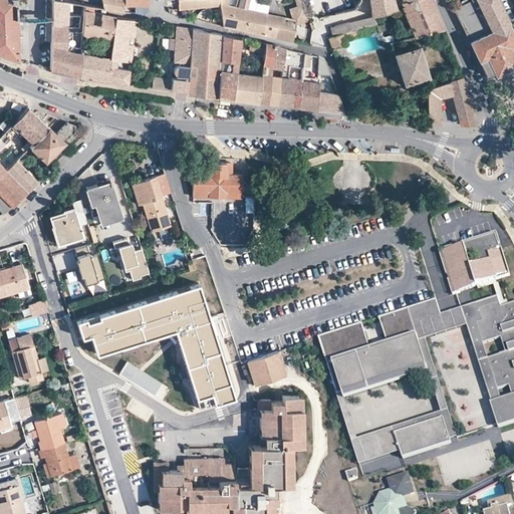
[(0,0),(0,52),(21,60),(18,0),(0,0)]
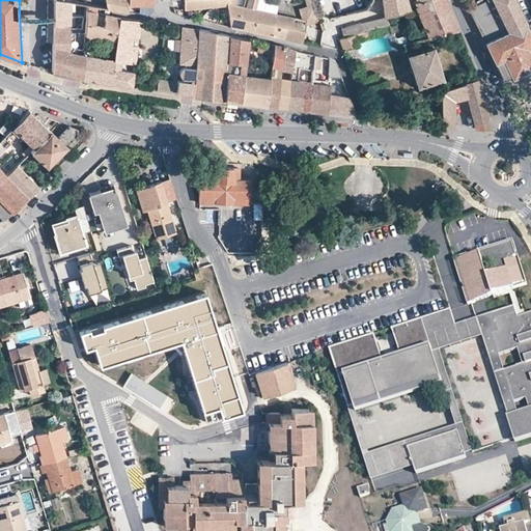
[(52,42),(51,71),(65,74),(81,78),(83,55),(67,50),(68,2),(59,0),(47,0),(46,40),(52,42)]
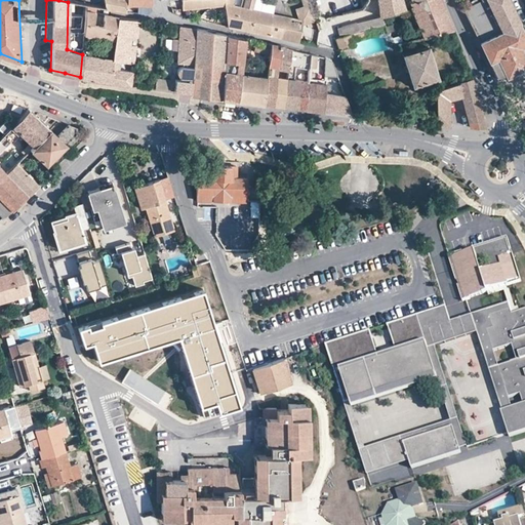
[(103,0),(104,7),(110,8),(123,10),(125,3),(150,4),(150,0),(103,0)]
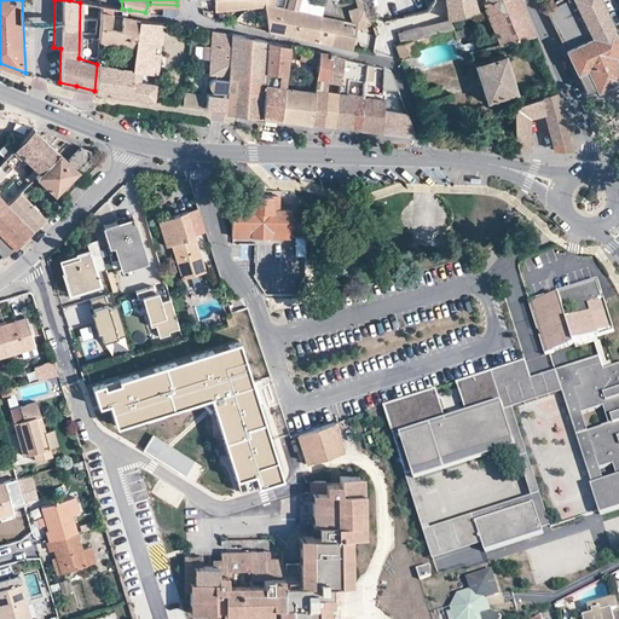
[(213,0),(215,11),(264,5),(262,0),(213,0)]
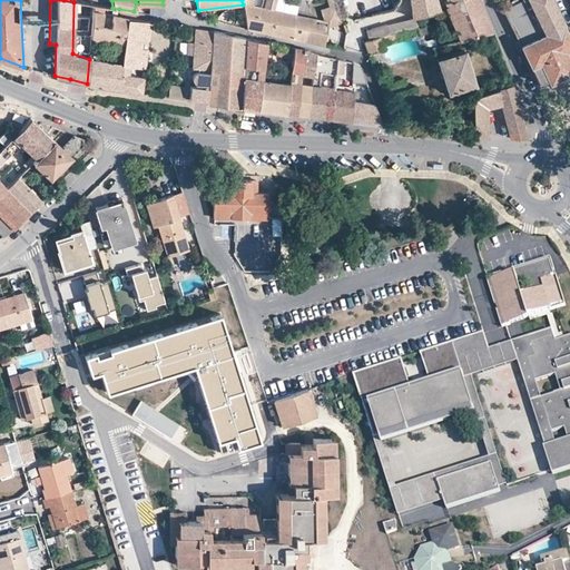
[(242,0),(243,5),(246,28),(256,30),(259,7),(252,6),(252,0),(242,0)]
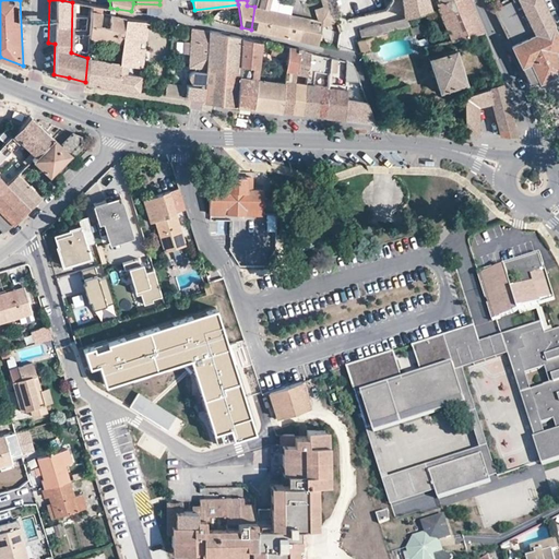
[(261,0),(259,8),(256,31),(298,39),(316,43),(317,39),(317,40),(319,33),(313,32),(314,30),(302,18),(268,10),(269,0),(261,0)]
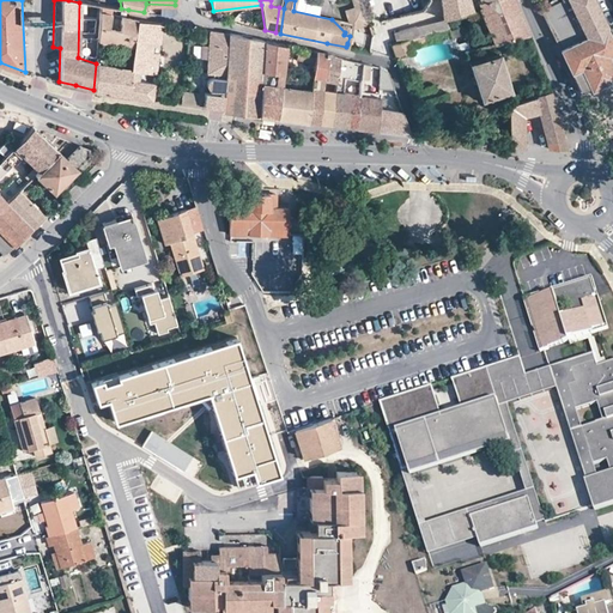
[(368,20),(360,0),(352,0),(354,6),(345,10),(351,25),(368,20)]
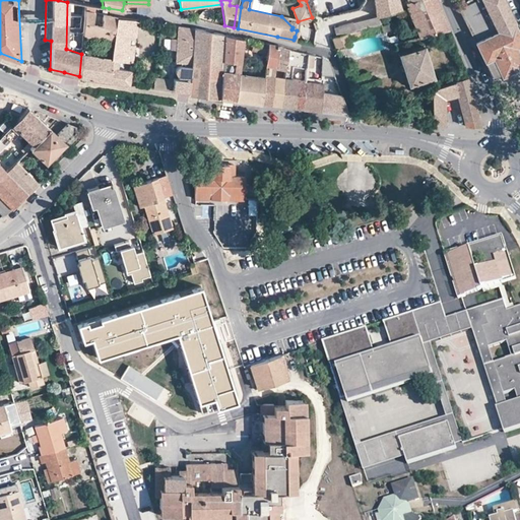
[(351,0),(354,9),(358,9),(362,0),(351,0)]
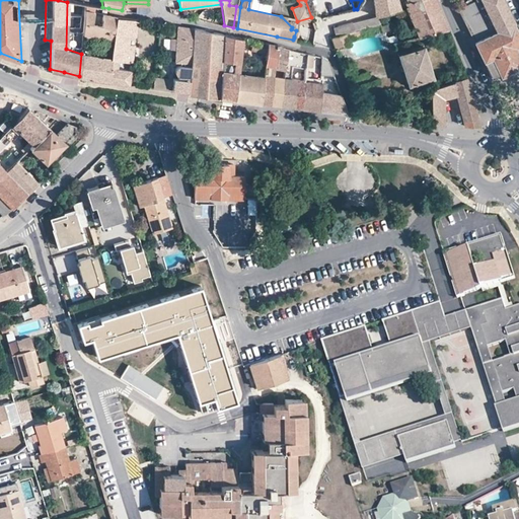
[(372,0),(375,15),(377,15),(399,8),(397,3),(396,0),(372,0)]
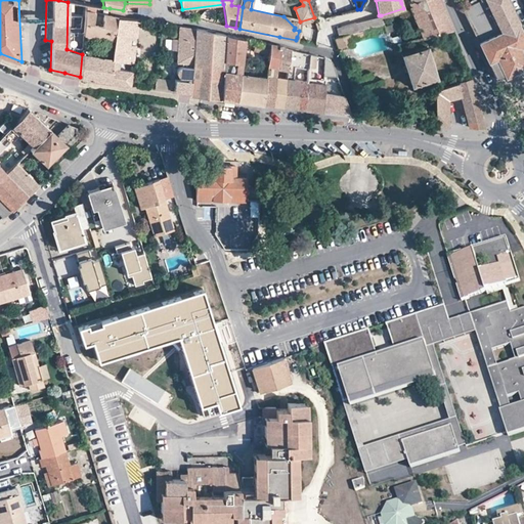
[(408,0),(401,3),(403,8),(410,6),(408,3),(411,2),(409,0),(408,0)]
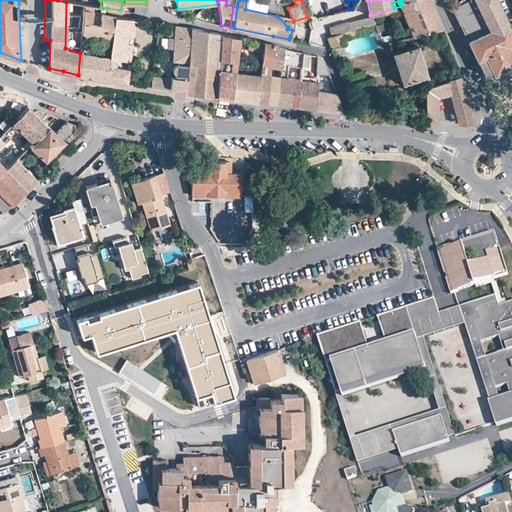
[(401,6),(412,35),(440,28),(435,16),(427,0),(407,0),(402,2),(399,3),(401,6)]
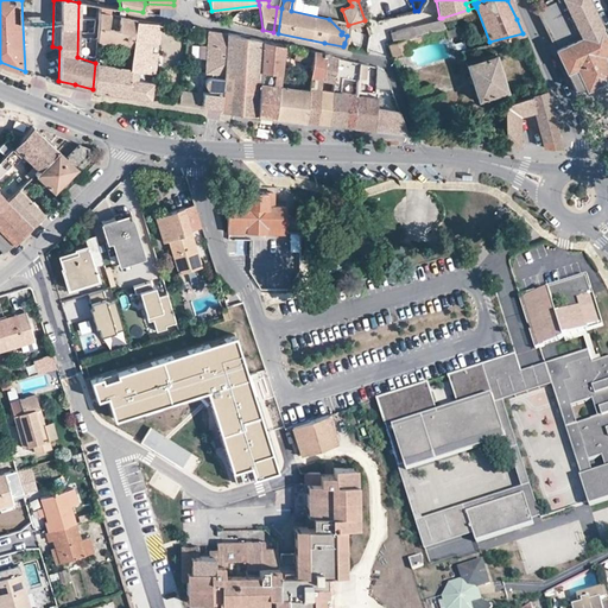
[(556,0),(536,11),(555,49),(581,36),(563,0),(556,0)]
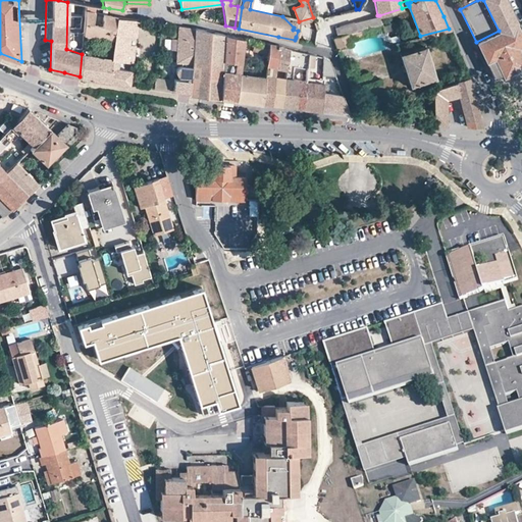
[(476,42),(492,76),(501,72),(503,75),(521,65),(521,36),(504,0),(483,0),(499,31),(476,42)]
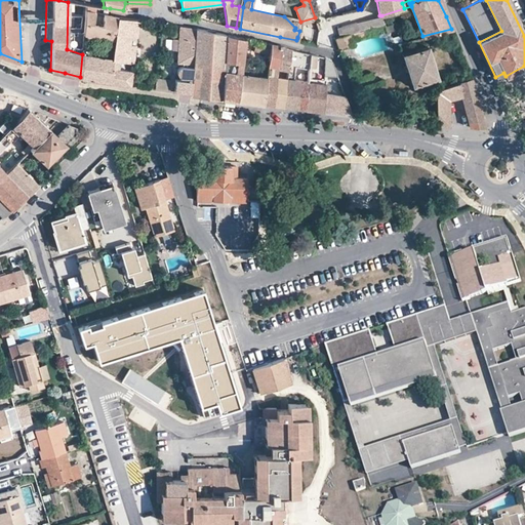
[(85,4),(84,10),(93,12),(94,5),(85,4)]
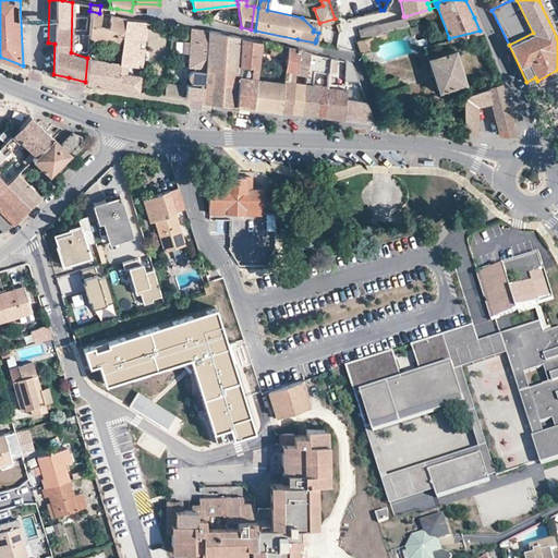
[(89,23),(88,37),(121,40),(123,19),(116,16),(110,15),(108,26),(98,24),(99,13),(89,11),(89,13),(89,23)]
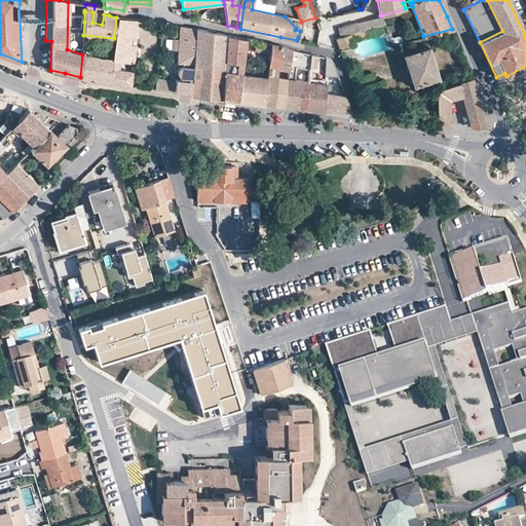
[(77,11),(76,21),(84,22),(84,12),(77,11)]
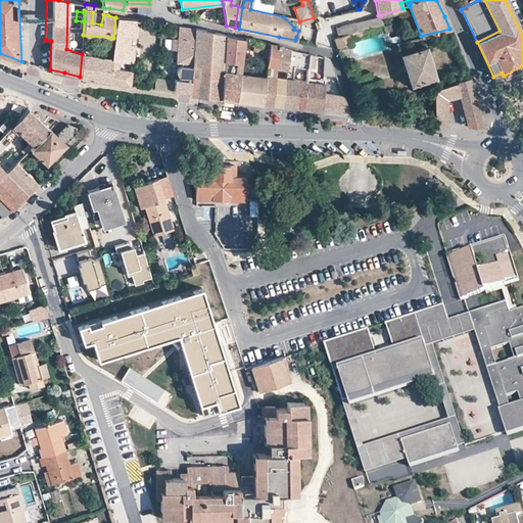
[(354,22),(357,31),(382,24),(380,15),(378,15),(354,22)]
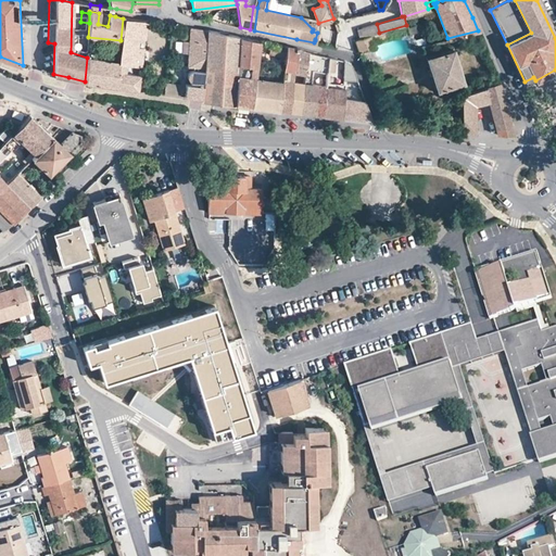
[(117,61),(117,63),(141,66),(147,22),(123,19),(121,40),(117,61)]
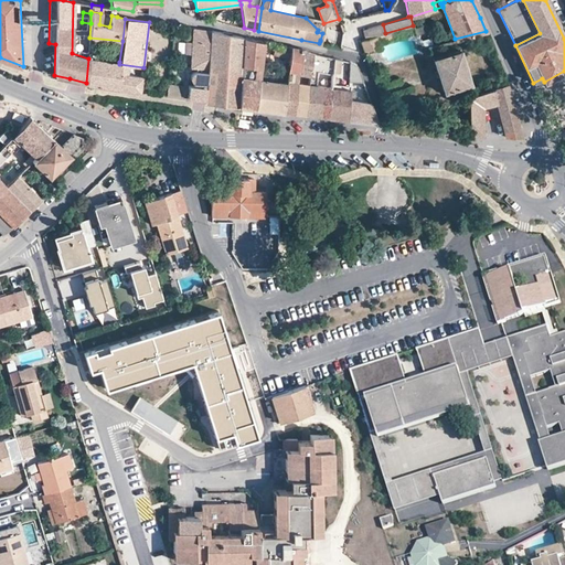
[(208,68),(210,30),(192,28),(190,66),(195,67),(195,71),(194,71),(193,71),(192,71),(192,72),(191,72),(190,73),(190,74),(189,75),(189,76),(189,77),(189,78),(189,80),(190,80),(190,81),(190,82),(191,82),(192,83),(193,83),(194,83),(208,84),(208,68)]
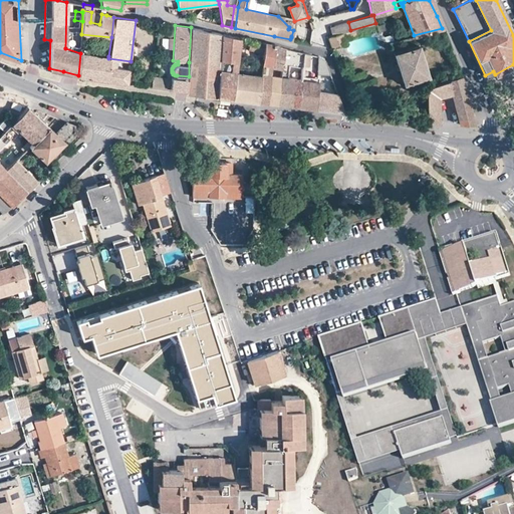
[(220,33),(191,27),(189,62),(189,76),(188,92),(201,94),(216,96),(216,95),(220,33)]
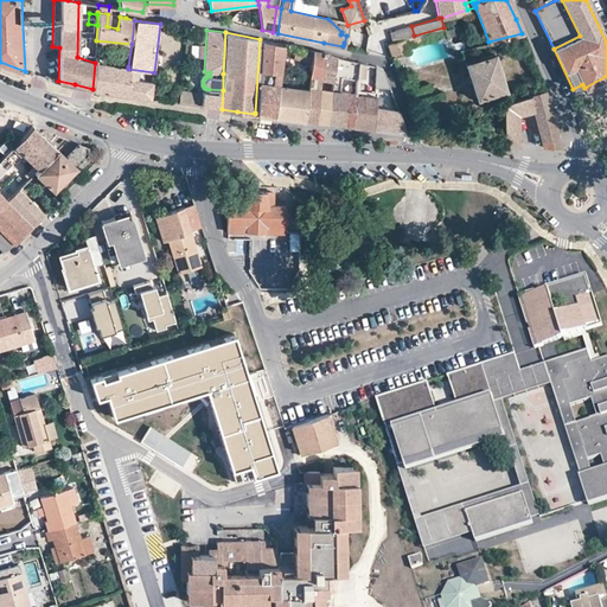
[(260,39),(255,113),(273,116),(278,83),(282,45),(260,39)]
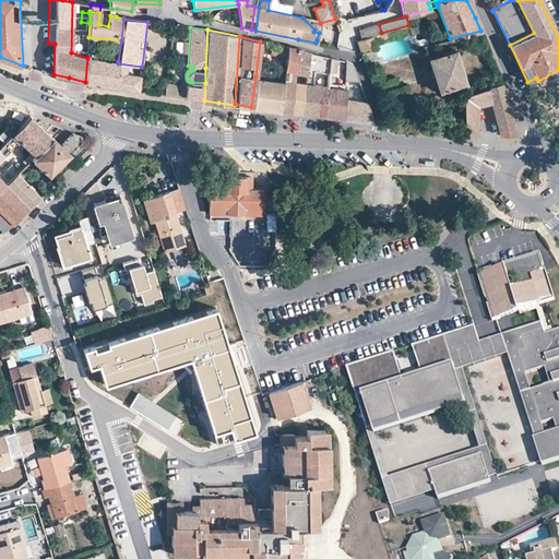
[(356,42),(360,52),(375,47),(371,36),(357,40),(356,42)]
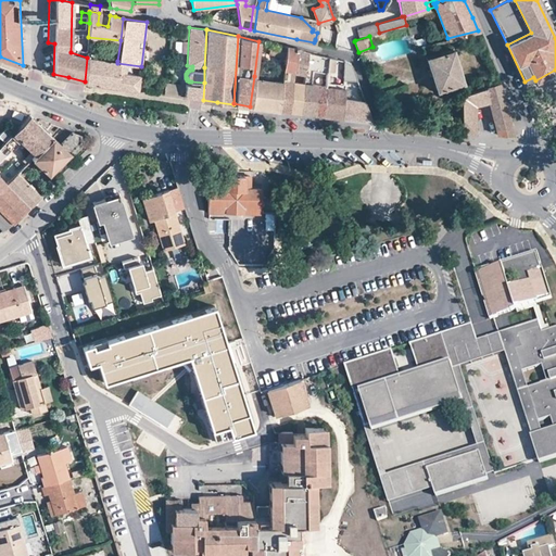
[(270,45),(269,52),(285,57),(286,48),(270,45)]
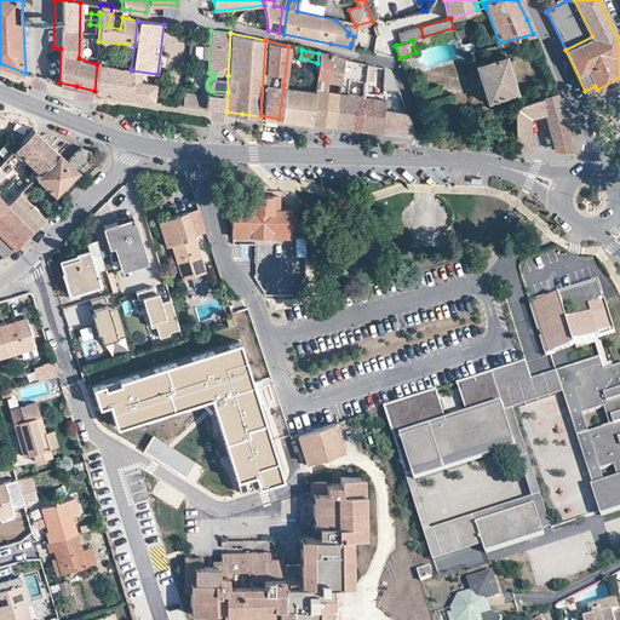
[(314,90),(310,122),(315,122),(322,124),(331,56),(319,53),(317,63),(314,90)]
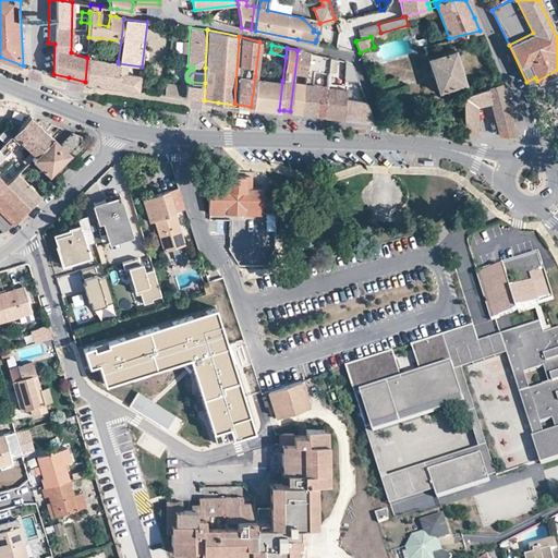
[(298,50),(290,111),(295,111),(300,112),(308,52),(298,50)]
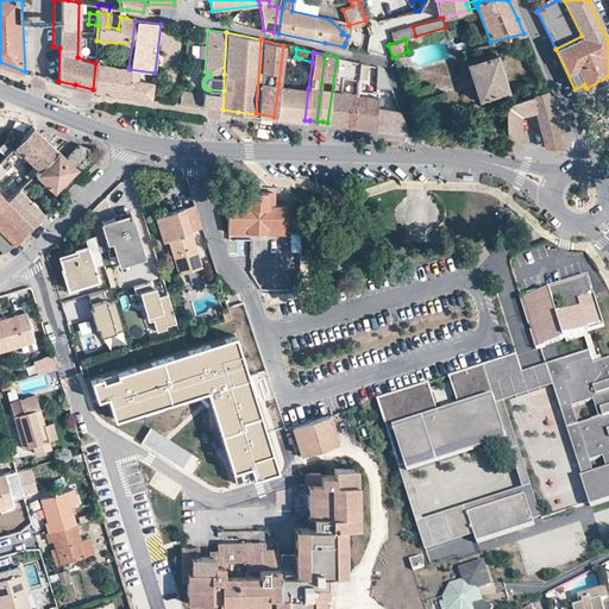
[(464,63),(475,101),(504,92),(493,55),(464,63)]
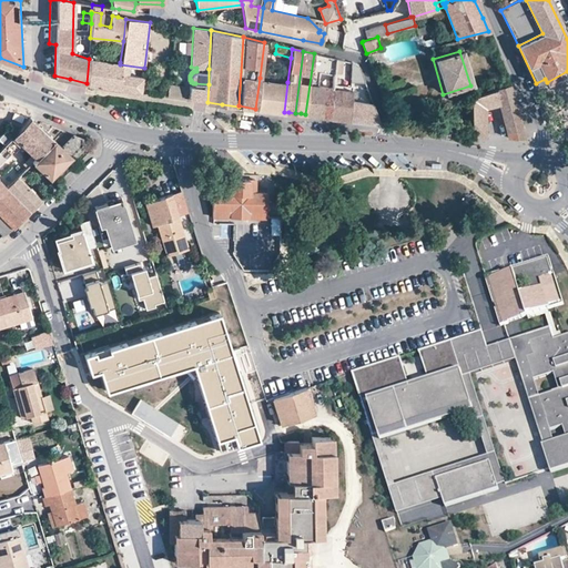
[(314,53),(305,114),(317,115),(328,118),(332,87),(334,58),(314,53)]
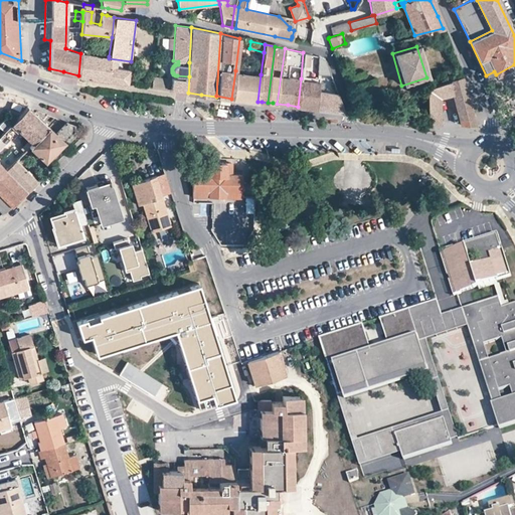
[(80,53),(78,75),(121,82),(127,77),(128,69),(108,66),(109,58),(109,56),(80,53)]
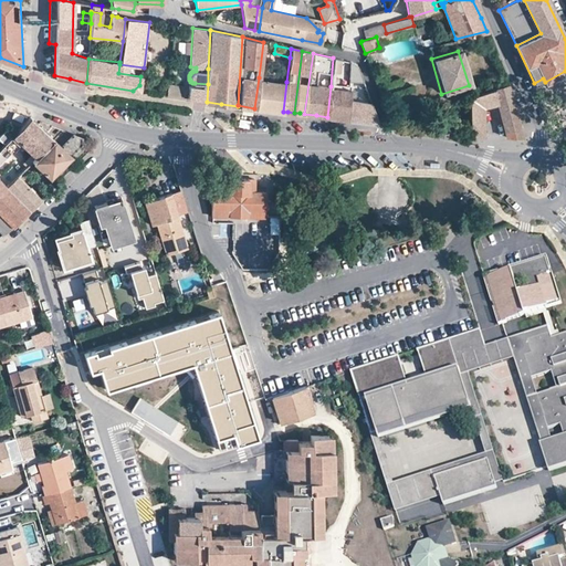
[(349,61),(349,77),(362,79),(357,65),(349,61)]
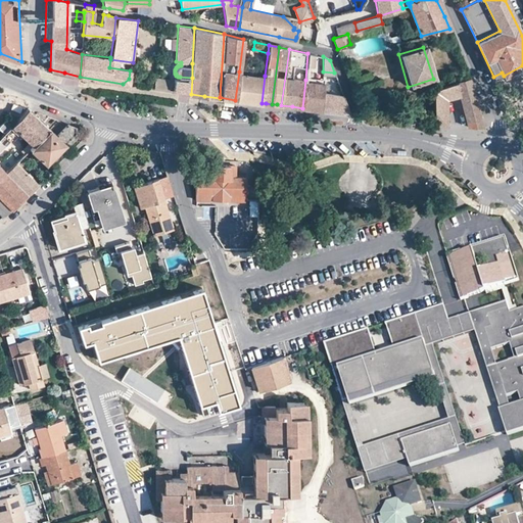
[(239,72),(235,100),(245,101),(262,103),(265,76),(239,72)]
